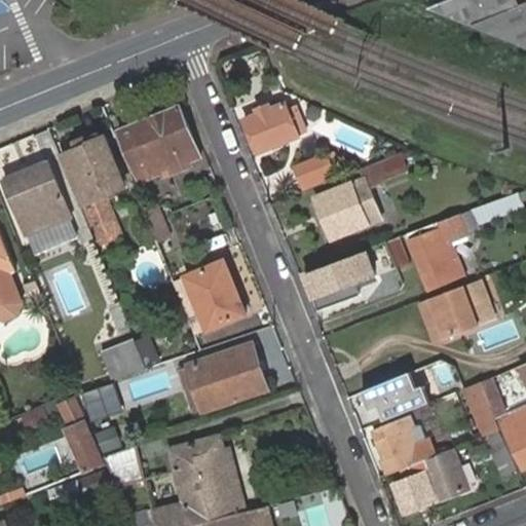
[(525,0),(449,0),(427,9),(525,49),(525,0)]
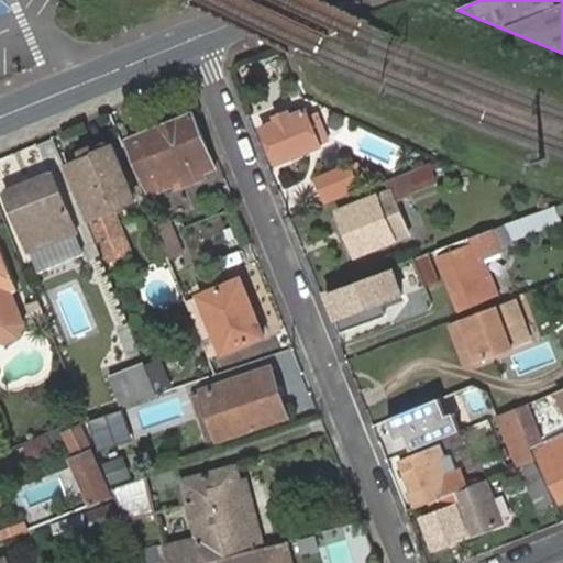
[(261,129),(275,164),(327,144),(316,116),(307,120),(304,112),(261,129)]
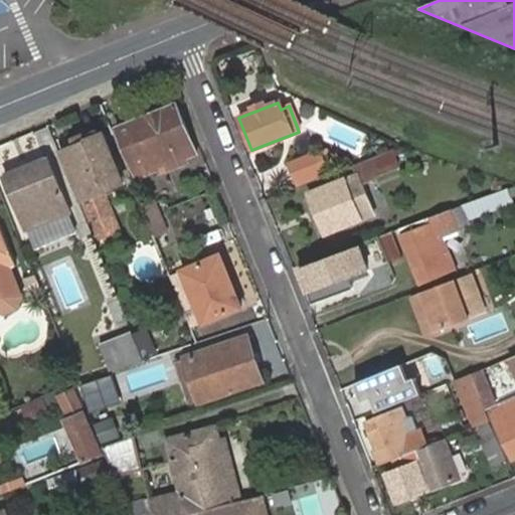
[(118,129),(139,177),(158,169),(163,175),(186,165),(187,158),(196,154),(177,104),(118,129)]
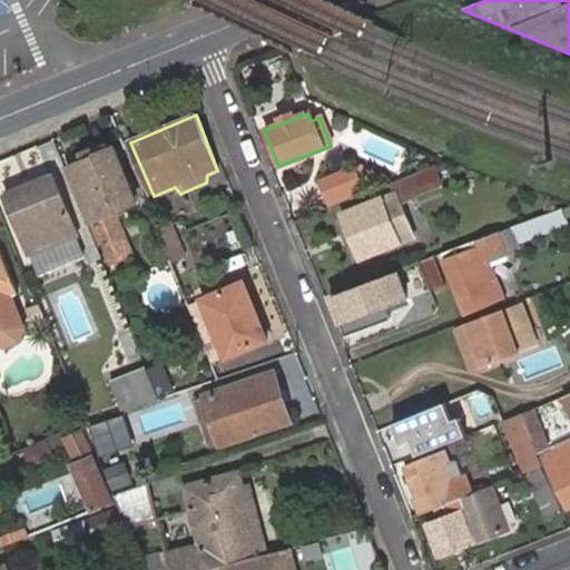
[(70,167),(90,217),(116,207),(118,210),(136,203),(114,148),(70,167)]
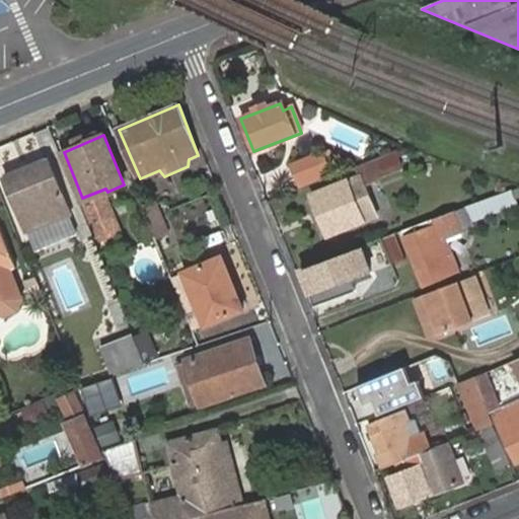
[(292,166),(298,182),(328,170),(322,155),(292,166)]
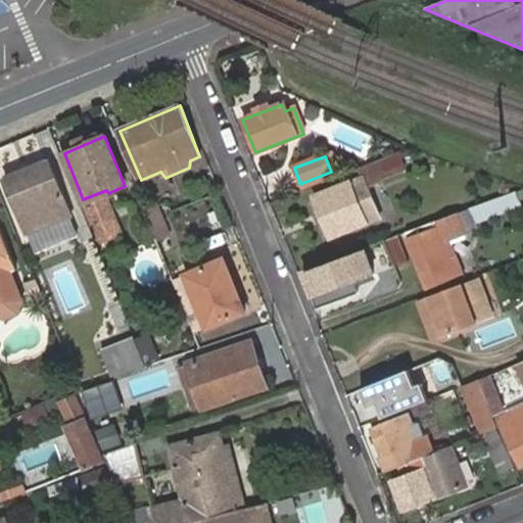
[(341,187),(316,198),(332,238),(381,219),(368,186),(406,171),(400,156),(362,172),(365,179),(341,187)]
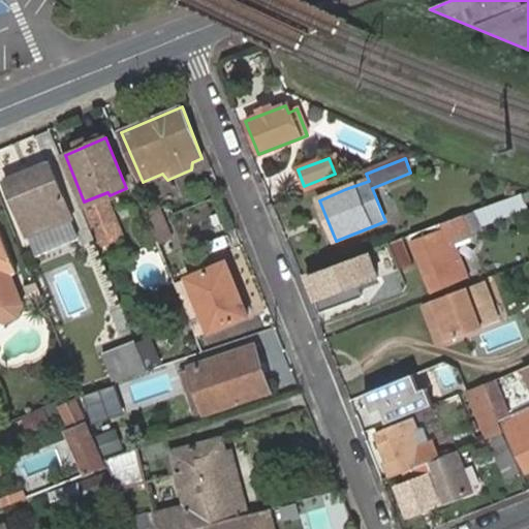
[(5,178),(24,225),(67,209),(49,161),(5,178)]
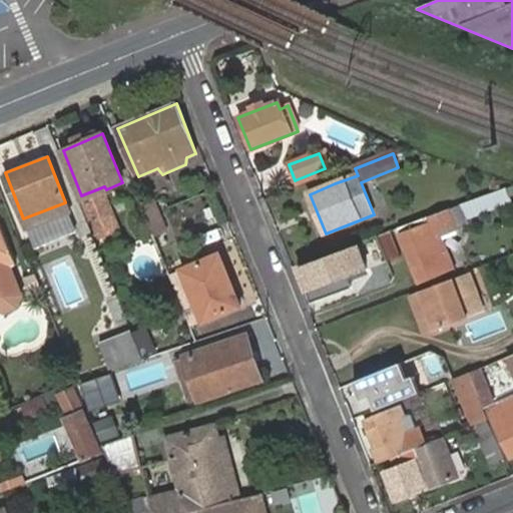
[(335,183),(332,173),(306,184),(310,194),(335,183)]
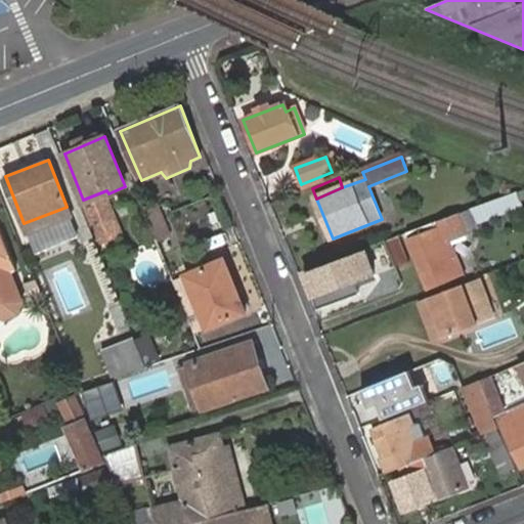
[(155,204),(143,208),(157,241),(168,236),(155,204)]
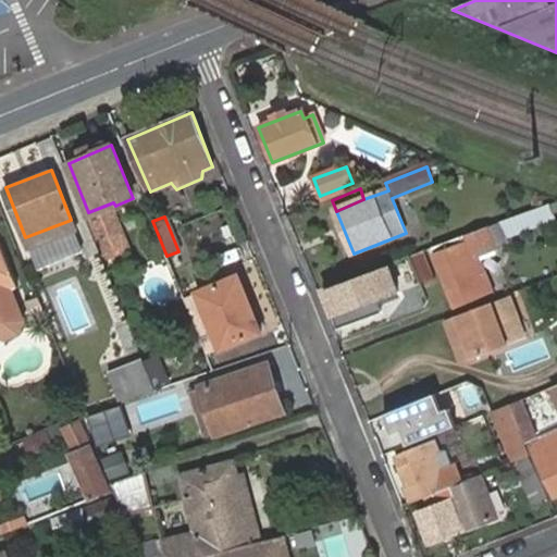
[(497,248),(490,226),(454,239),(457,249),(436,257),(455,306),(489,294),(484,279),(489,277),(480,255),(497,248)]
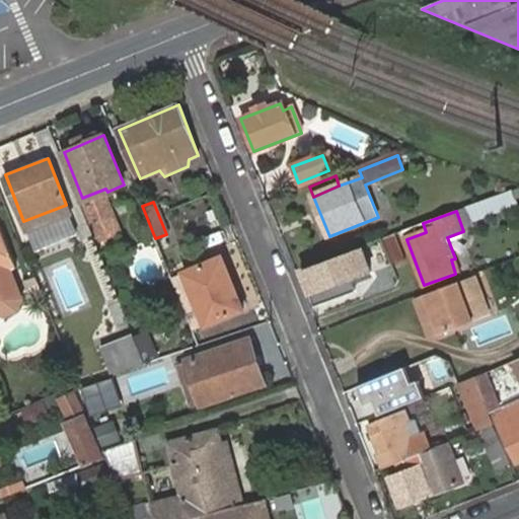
[(423,223),(404,230),(406,239),(426,232),(423,223)]
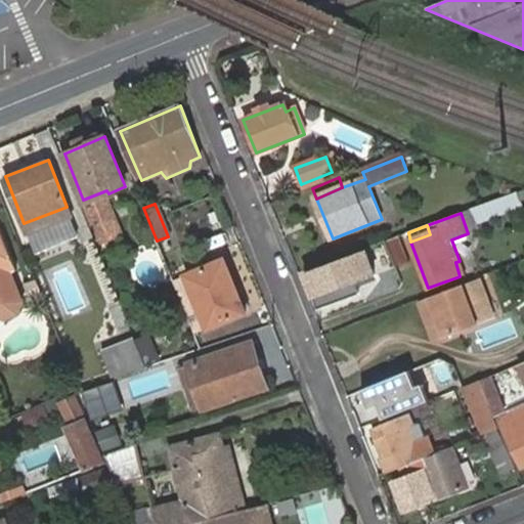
[(0,317),(4,319),(18,314),(22,304),(11,279),(9,272),(15,269),(0,229),(0,317)]
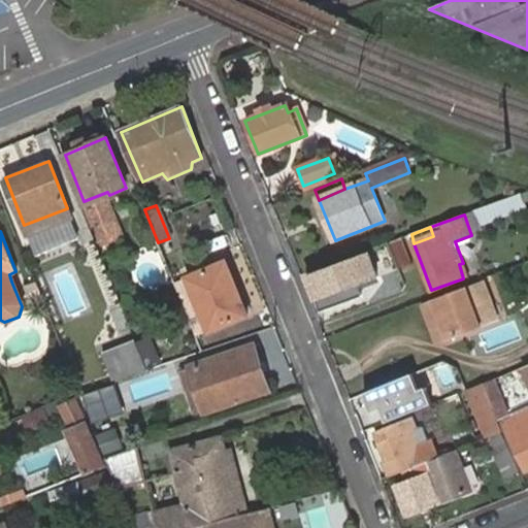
[(308,277),(321,311),(359,298),(356,289),(347,292),(344,288),(374,276),(367,256),(308,277)]
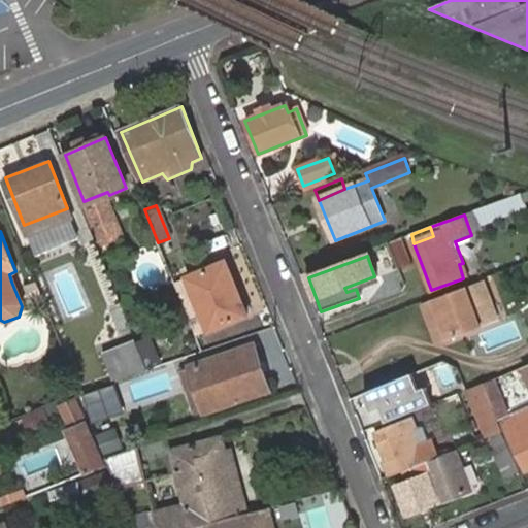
[(190,278),(210,330),(249,315),(240,295),(238,296),(225,263),(190,278)]
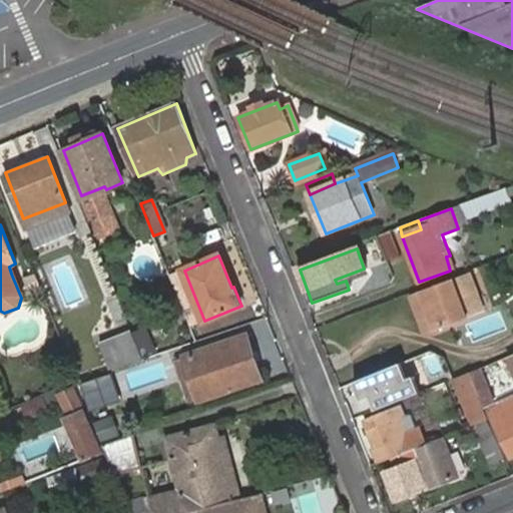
[(32,298),(41,294),(34,275),(24,279),(32,298)]
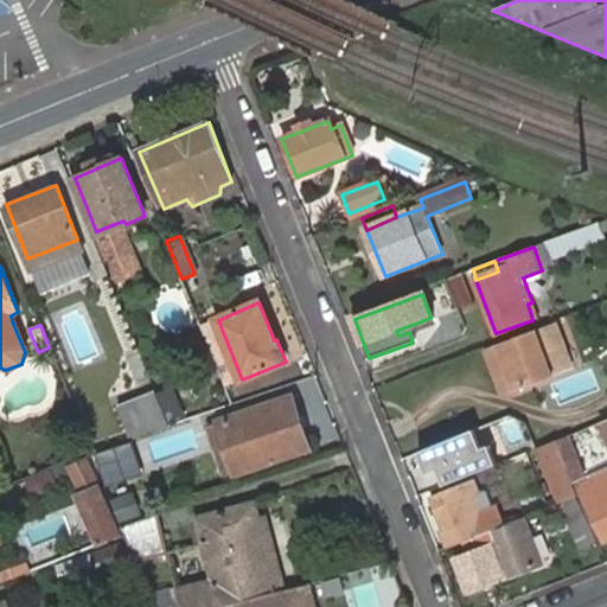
[(549,328),(537,332),(555,378),(566,375),(549,328)]
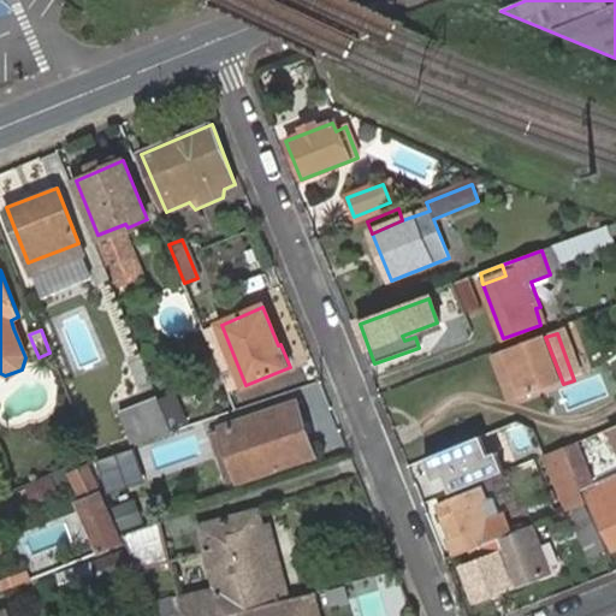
[(563,384),(545,337),(508,351),(526,397),(563,384)]
